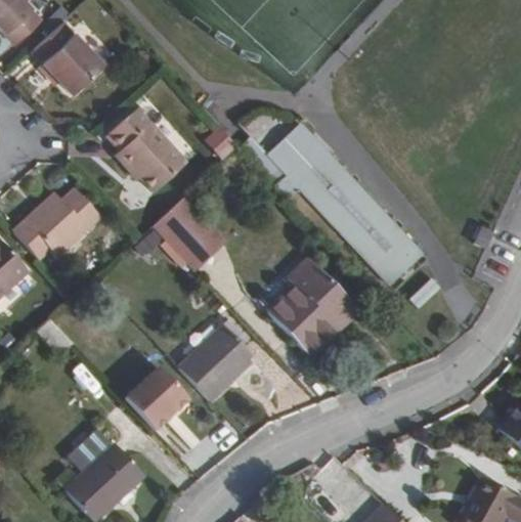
[(0,0),(0,26),(5,32),(3,34),(14,45),(41,20),(25,2),(27,0),(0,0)]
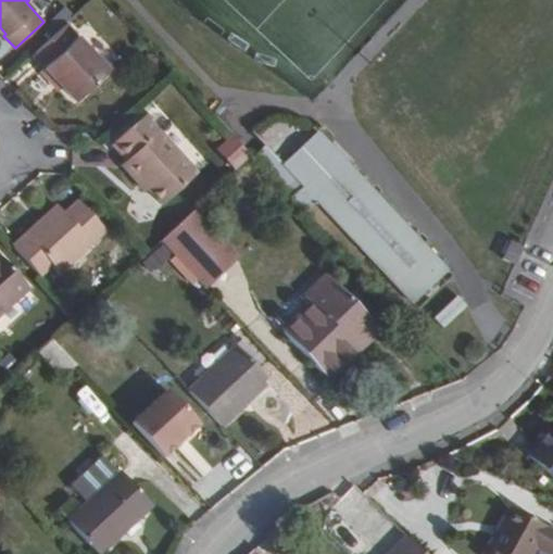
[(110,70),(66,23),(34,55),(76,100),(110,70)]
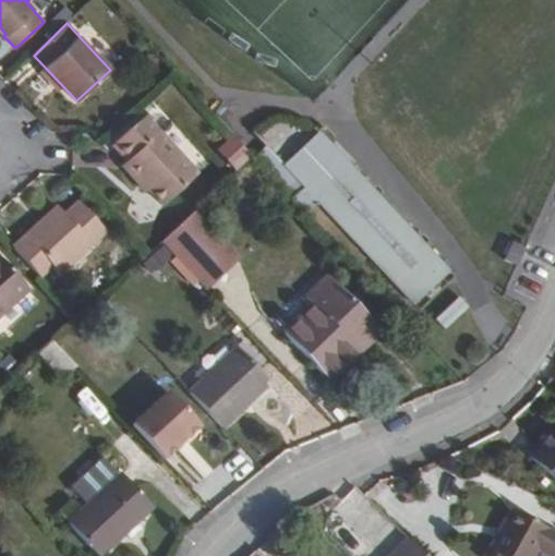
[(146,116),(112,146),(128,162),(124,166),(147,192),(151,189),(166,204),(197,174),(146,116)]
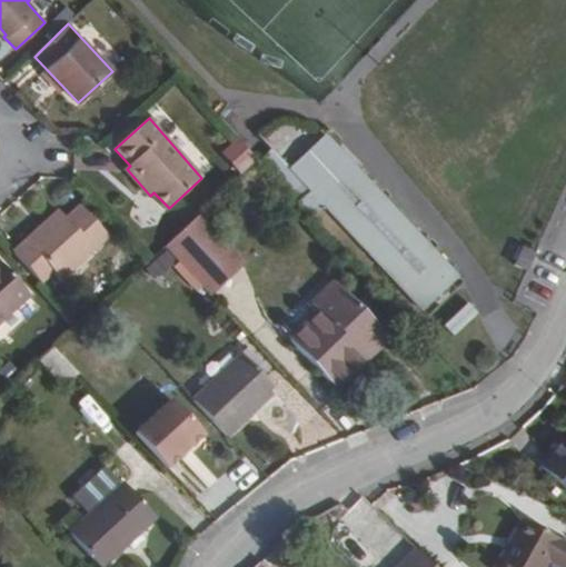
[(293,168),(325,201),(358,168),(327,135),(293,168)]
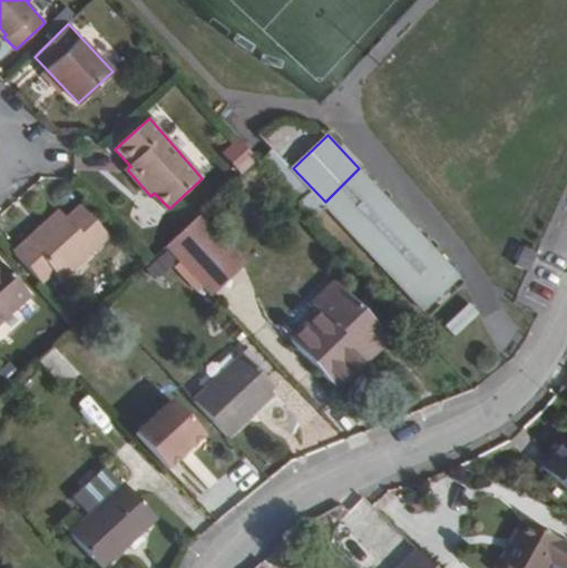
[(225,160),(247,178),(262,159),(240,142),(225,160)]
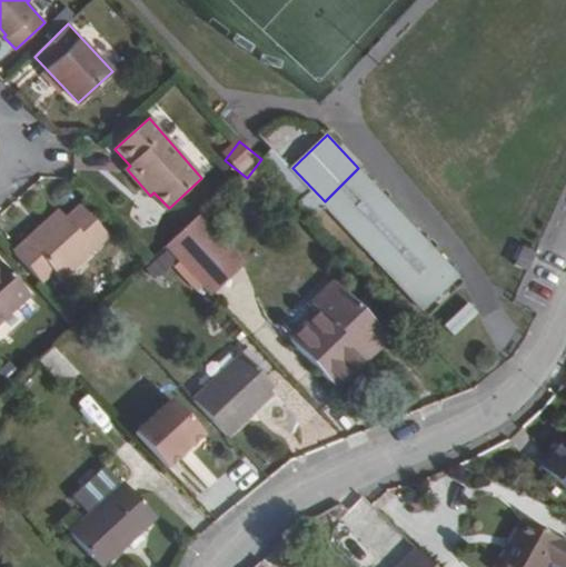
[(261,160),(313,214),(325,201),(293,168),(274,148),(261,160)]
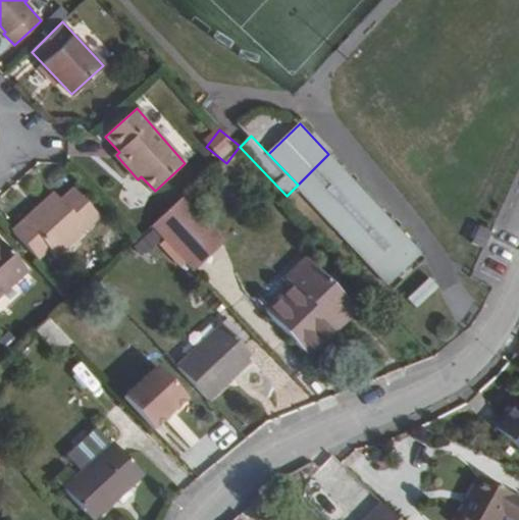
[(328,154),(298,185),(394,287),(426,256),(328,154)]
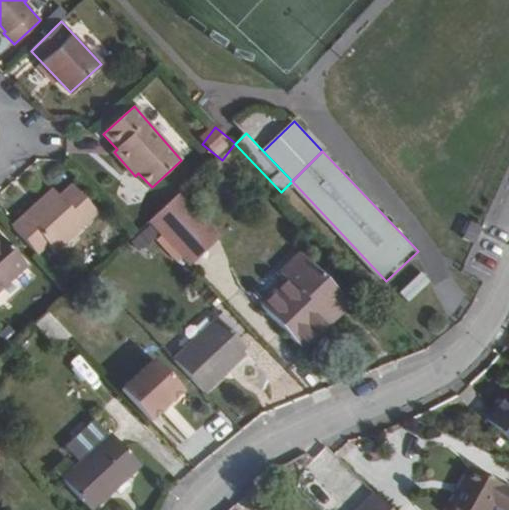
[(56,185),(14,223),(39,251),(50,242),(56,249),(99,210),(74,182),(62,193),(56,185)]
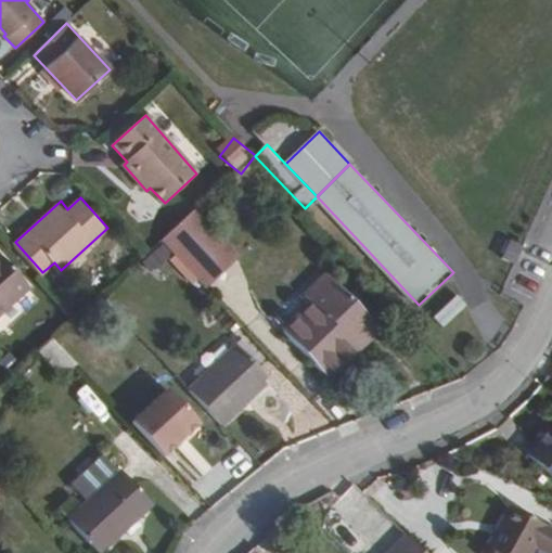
[(161,239),(206,286),(239,255),(195,207),(161,239)]
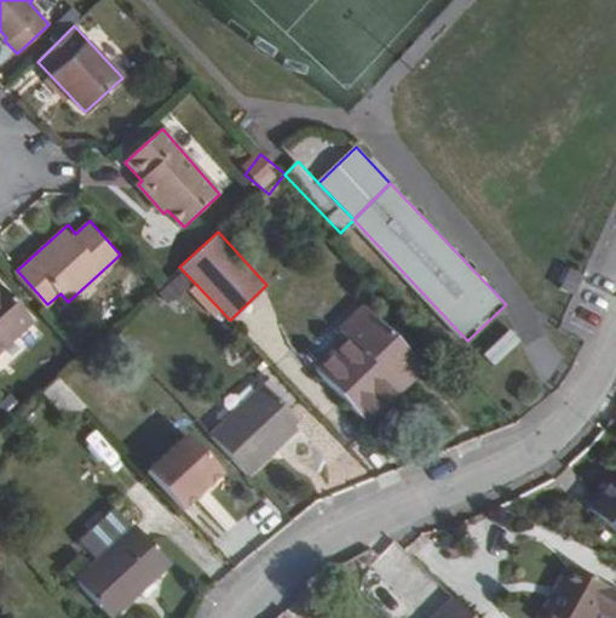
[(574,265),(565,286),(576,292),(586,272),(574,265)]
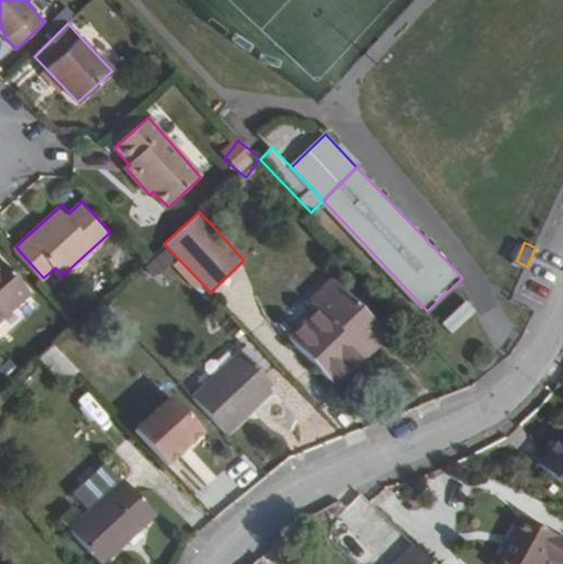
[(162,283),(180,262),(167,251),(148,272),(162,283)]
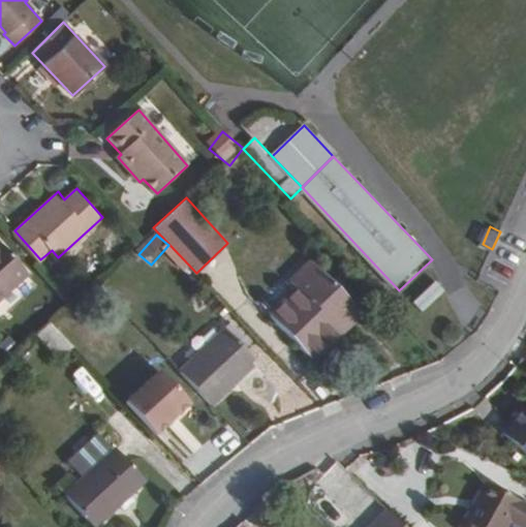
[(0,299),(31,271),(0,237),(0,299)]
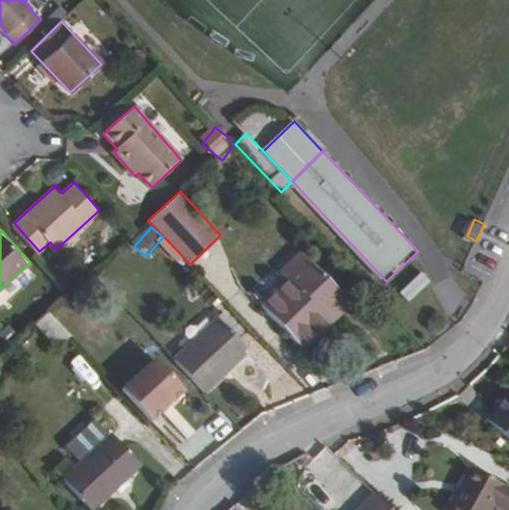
[(282,271),(255,295),(300,343),(327,318),(329,320),(348,302),(295,245),(275,263),(282,271)]
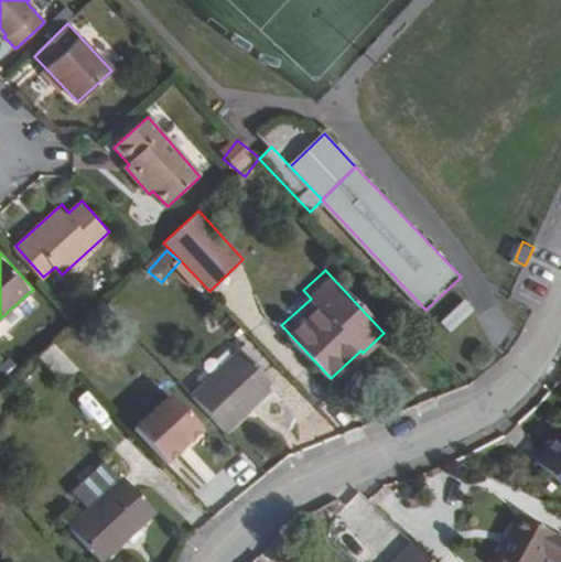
[(467,303),(443,327),(454,337),(478,314),(467,303)]
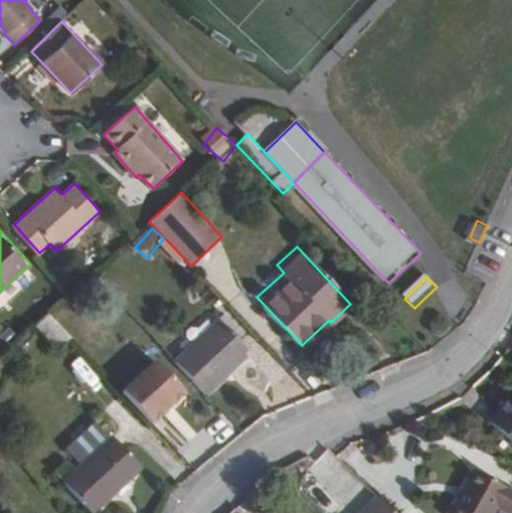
[(49,313),(38,323),(60,347),(72,337),(49,313)]
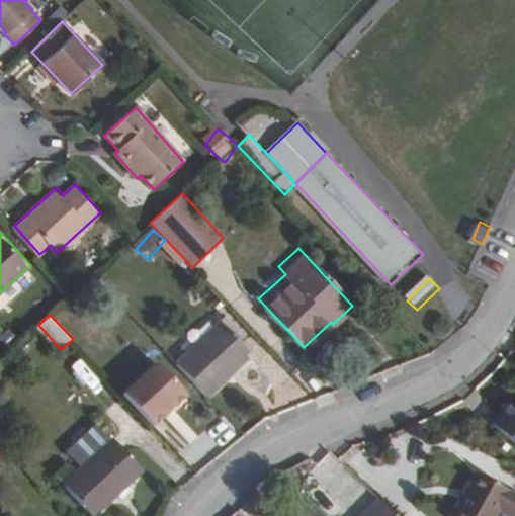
[(224,321),(240,338),(245,333),(229,316),(224,321)]
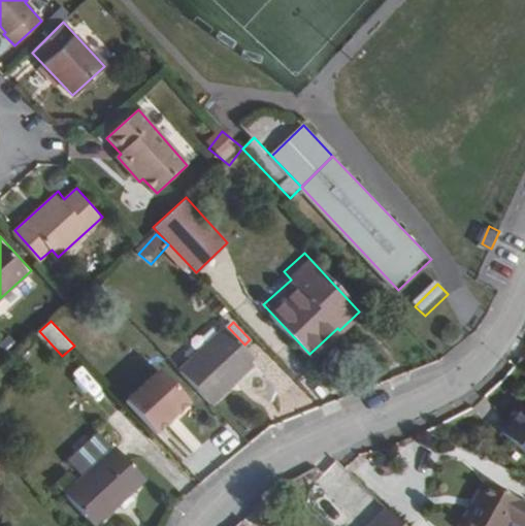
[(183,369),(211,400),(257,358),(244,344),(228,327),(183,369)]
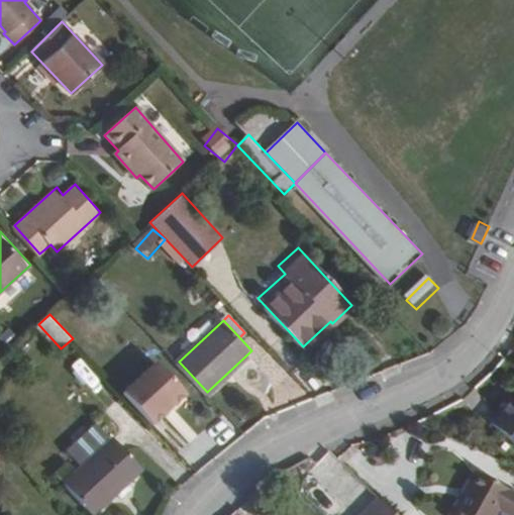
[(123,391),(155,424),(168,412),(166,409),(173,402),(176,405),(189,393),(158,359),(123,391)]
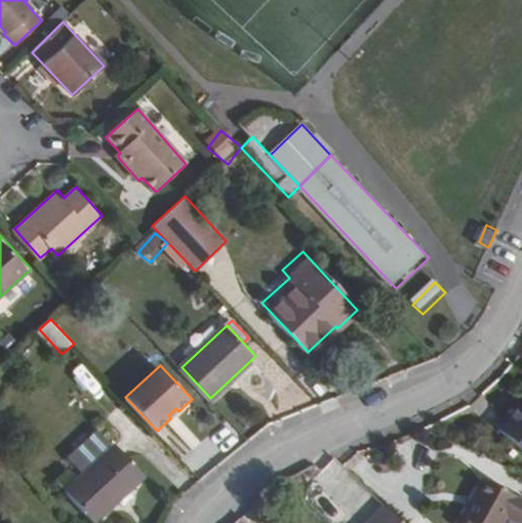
[(93,377),(83,386),(109,413),(118,405),(93,377)]
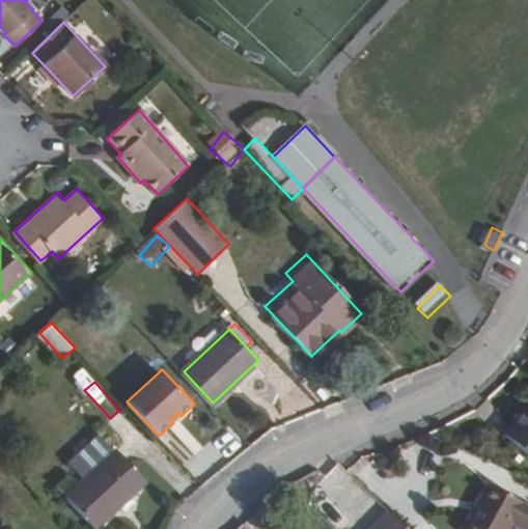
[(527,408),(507,430),(527,448),(527,408)]
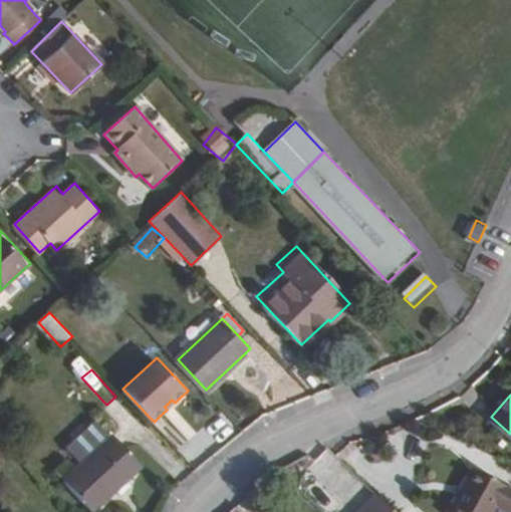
[(165,407),(167,410),(175,403),(172,400),(165,407)]
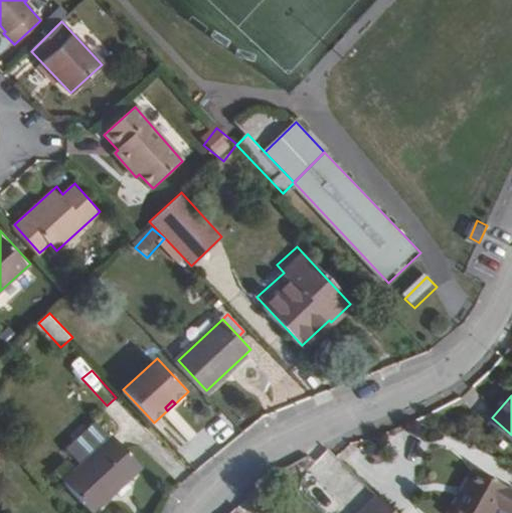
[(84,465),(114,437),(101,421),(70,449),(84,465)]
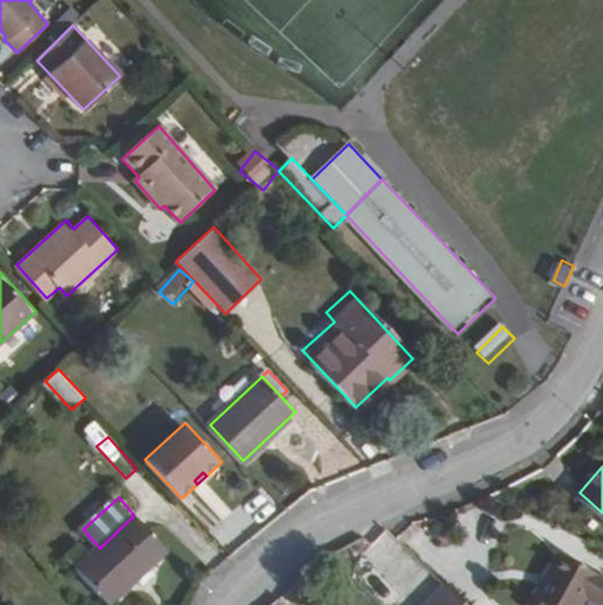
[(167,551),(134,515),(100,548),(78,567),(111,602),(167,551)]
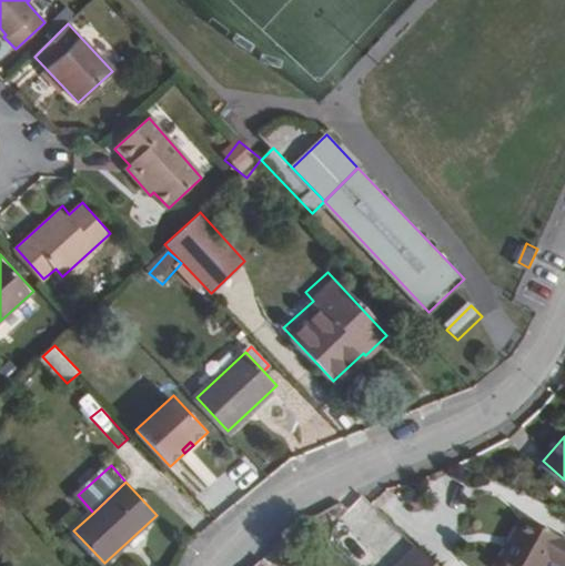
[(490,562),(496,565),(538,565),(546,554),(564,564),(564,535),(520,511),(490,562)]
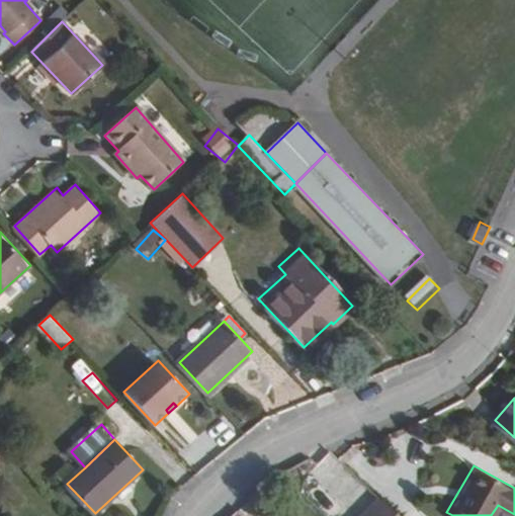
[(272,515),(256,493),(231,514),(232,515),(252,515),(255,513),(257,515),(272,515)]
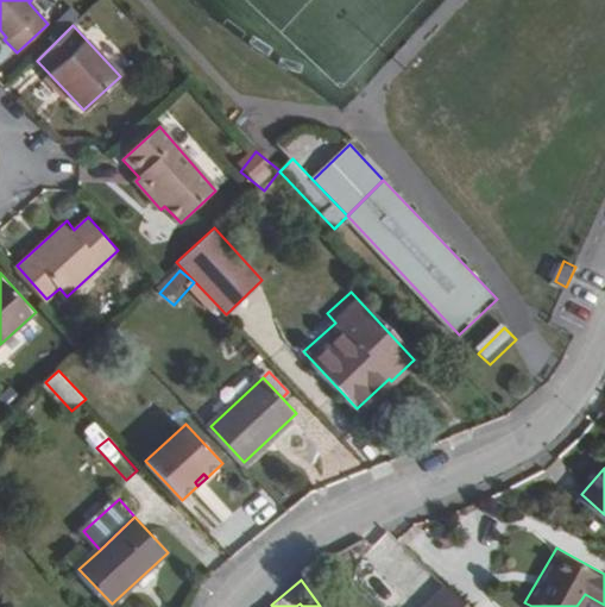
[(467,606),(446,584),(422,606),(467,606)]
